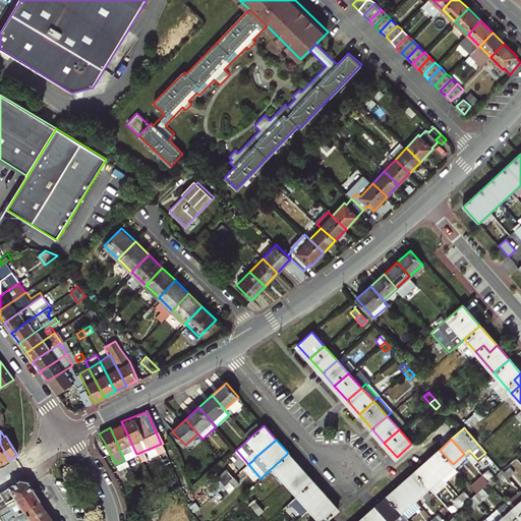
[(0,465),(9,460),(0,444),(0,465)]
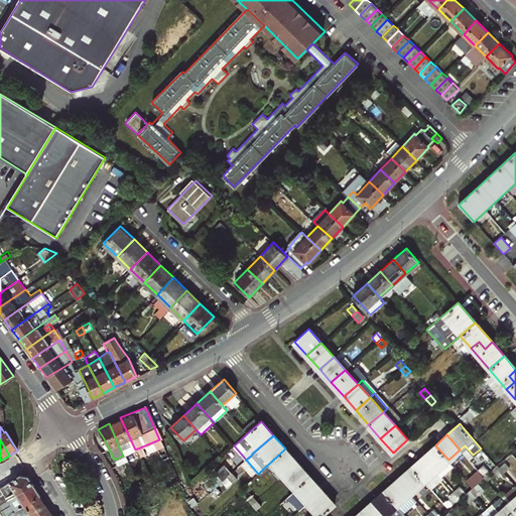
[(436,471),(448,460),(435,445),(423,456),(436,471)]
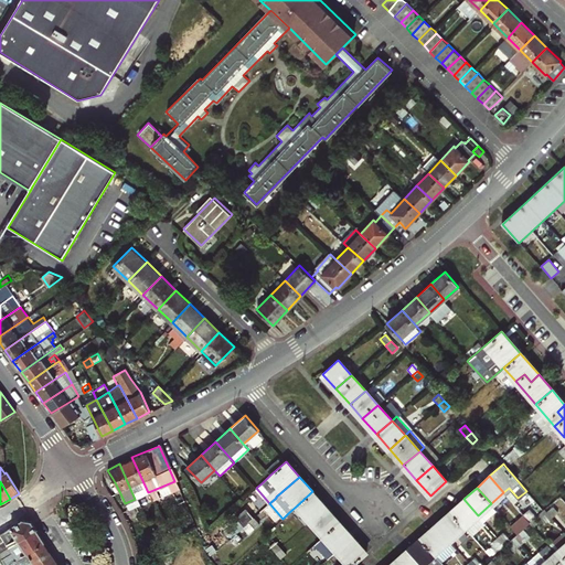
[(310,520),(326,505),(312,491),(297,505),(310,520)]
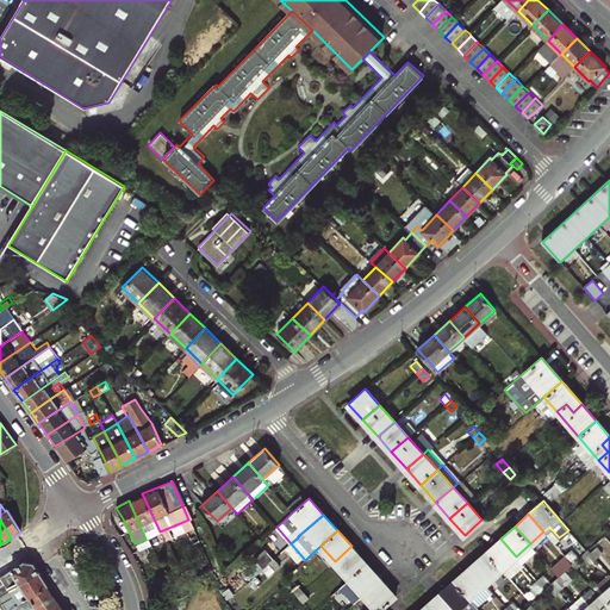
[(522,562),(516,556),(500,539),(486,552),(502,568),(508,576),(522,562)]
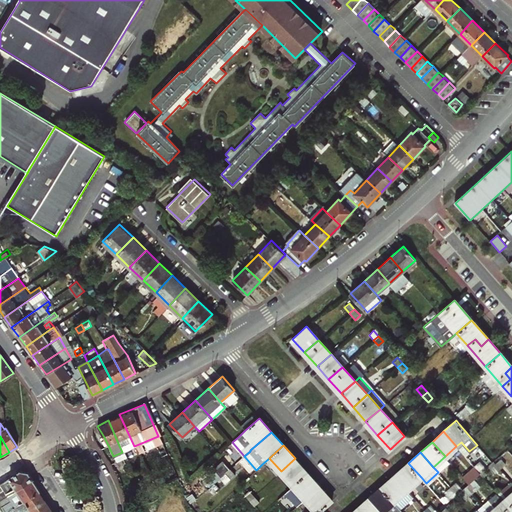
[(281,471),(293,485),(307,472),(295,458),(281,471)]
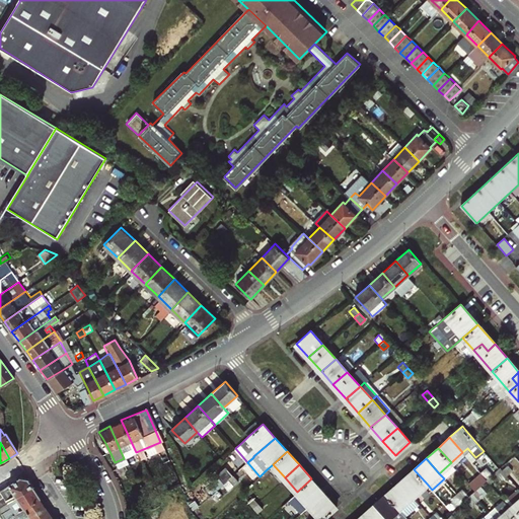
[(503,469),(507,473),(512,469),(508,464),(503,469)]
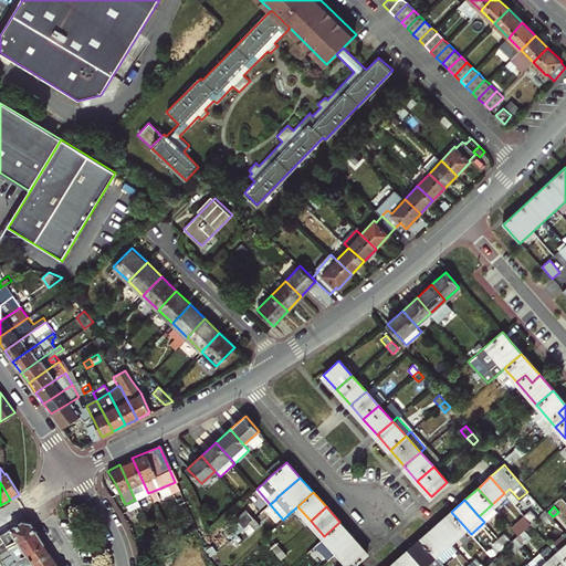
[(528,520),(534,514),(530,510),(524,515),(528,520)]
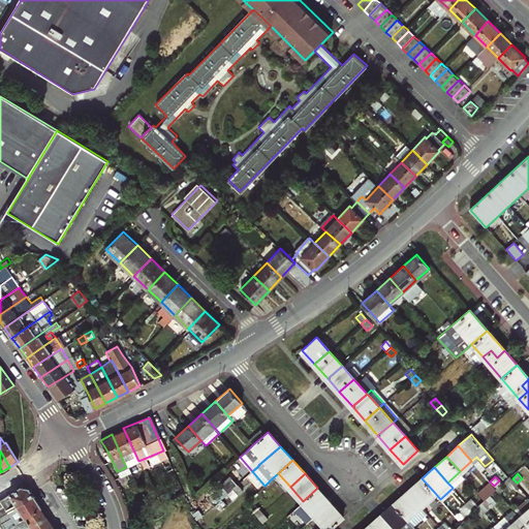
[(232,489),(238,485),(231,478),(227,483),(232,489)]
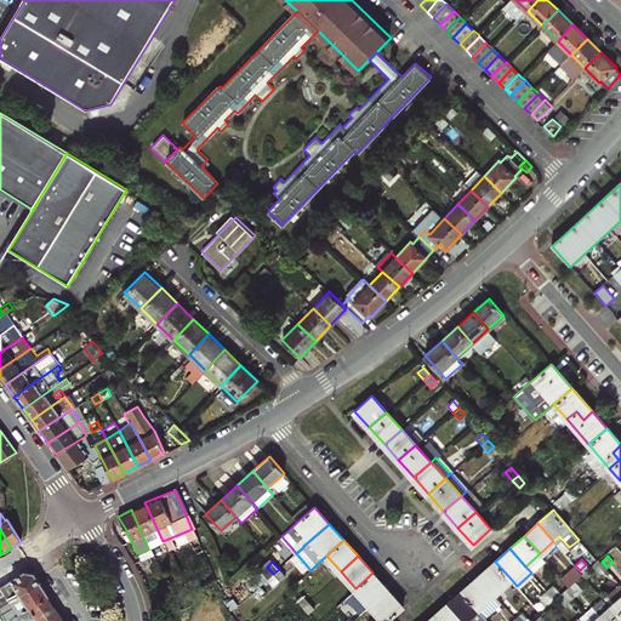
[(494,594),(511,579),(495,562),(478,576),(494,594)]
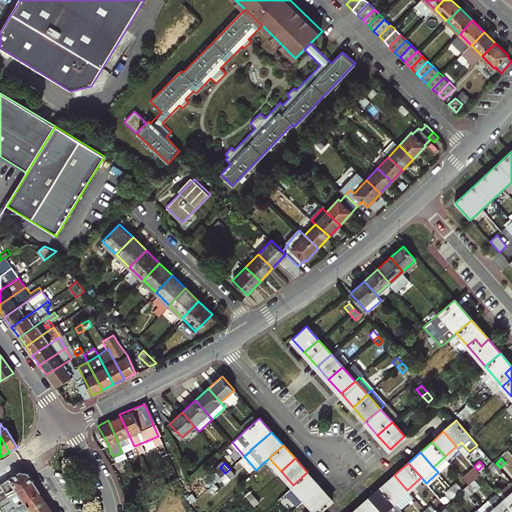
[(489,469),(493,473),(500,467),(496,463),(489,469)]
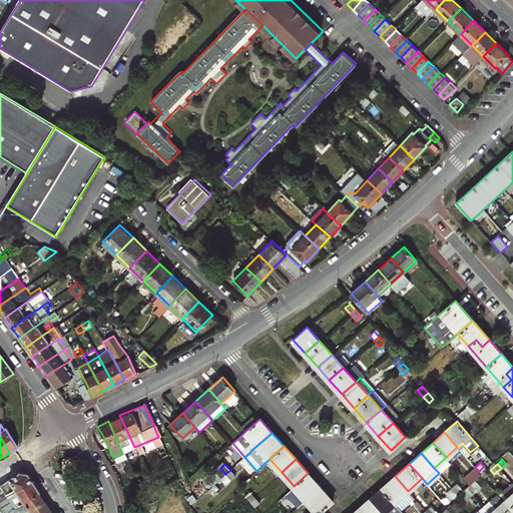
[(469,472),(473,476),(479,471),(475,467),(469,472)]
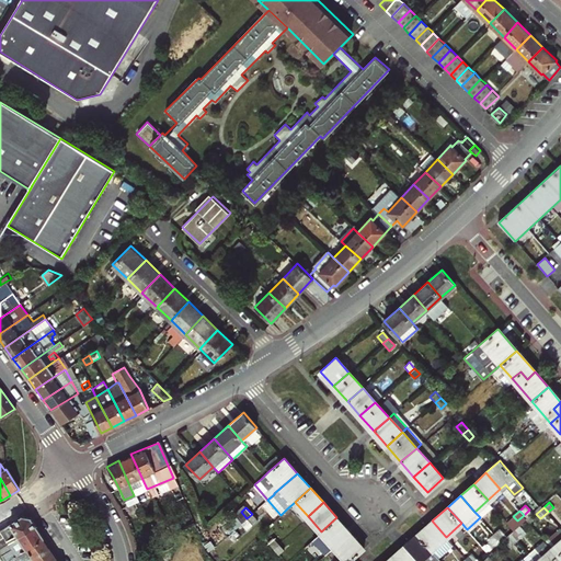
[(253,525),(258,521),(252,514),(247,518),(253,525)]
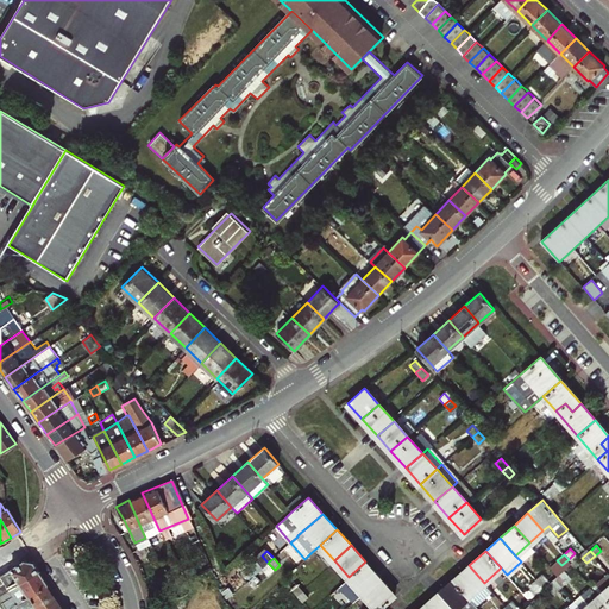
[(0,575),(0,595),(38,571),(33,563),(25,560),(0,575)]
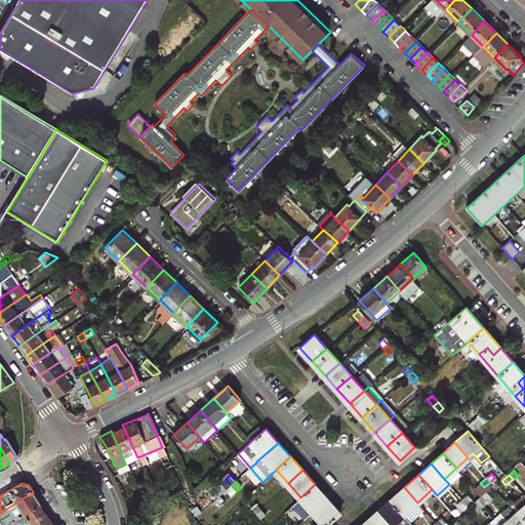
[(305,519),(313,512),(327,498),(315,484),(300,497),(292,506),(305,519)]
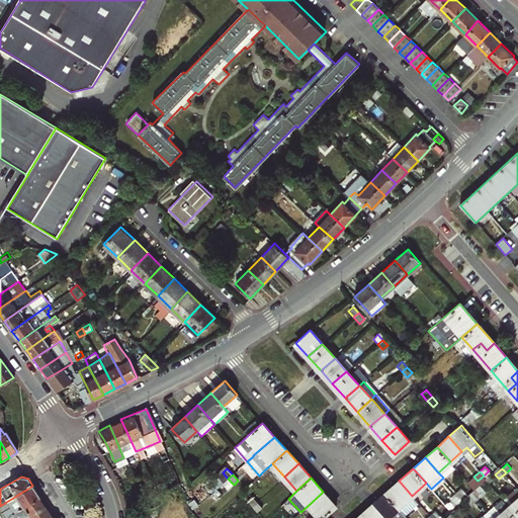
[(398,508),(412,496),(399,481),(384,493),(398,508)]
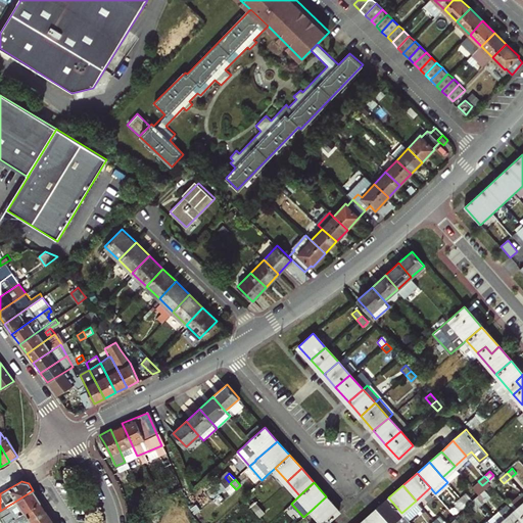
[(0,518),(0,522),(6,522),(41,502),(33,490),(0,511),(0,513),(2,517),(0,518)]
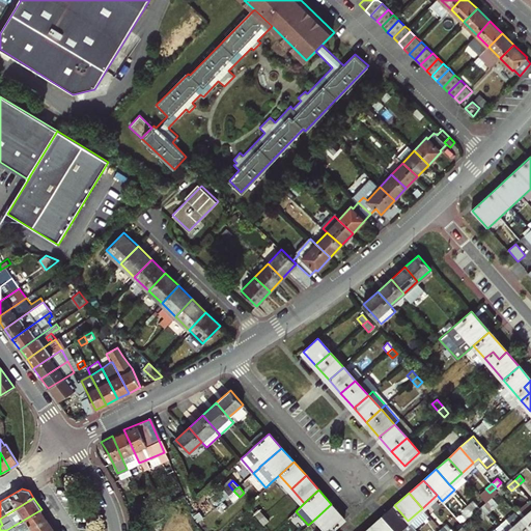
[(471,509),(477,505),(472,500),(467,505),(471,509)]
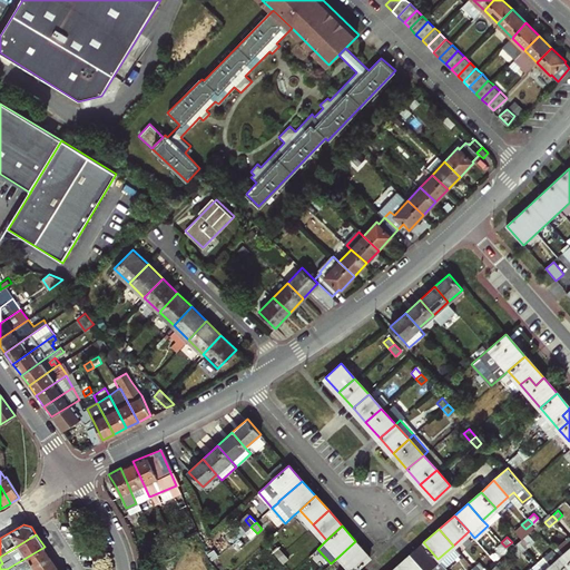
[(158,552),(170,546),(167,538),(155,544),(156,549),(158,552)]
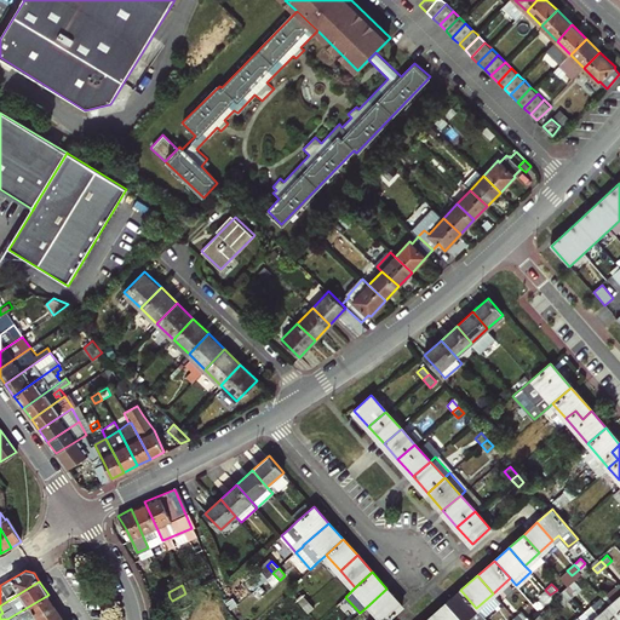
[(572,597),(579,591),(574,585),(567,591),(572,597)]
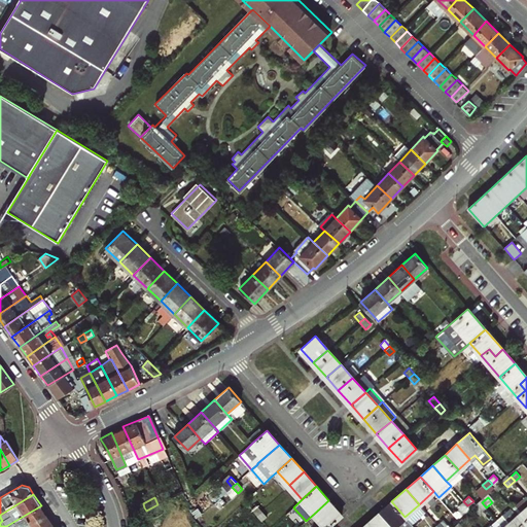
[(326,526),(327,526),(342,515),(328,500),(314,514),(326,526)]
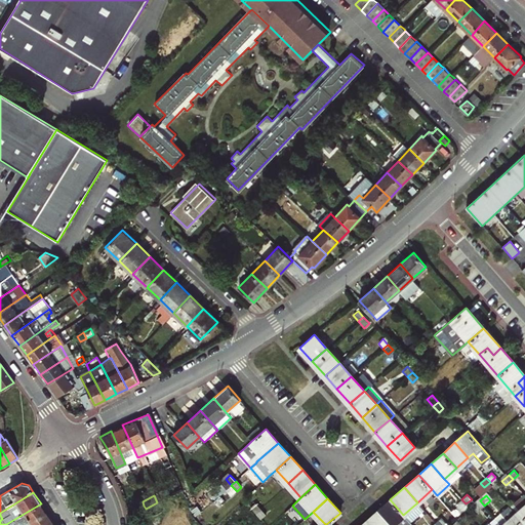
[(408,524),(411,523),(403,515),(390,499),(377,511),(389,524),(408,524)]
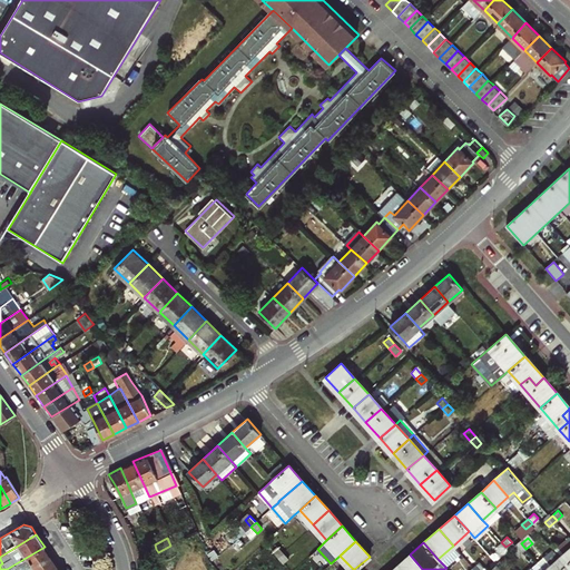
[(494,548),(499,553),(505,547),(501,542),(494,548)]
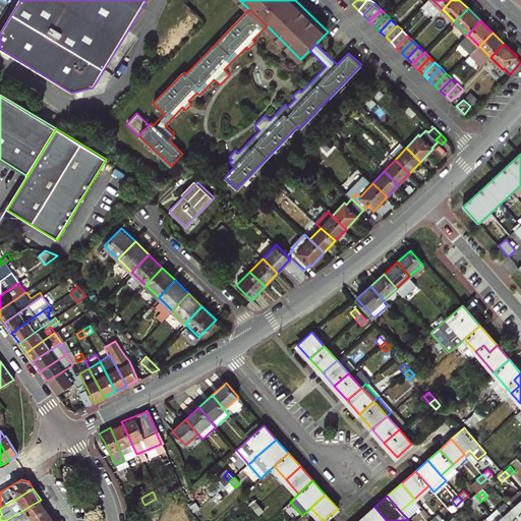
[(471,502),(475,506),(480,502),(476,497),(471,502)]
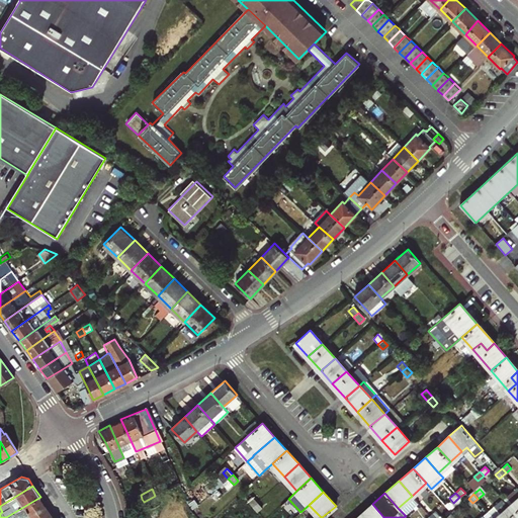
[(52,517),(54,517),(40,497),(6,517),(52,517)]
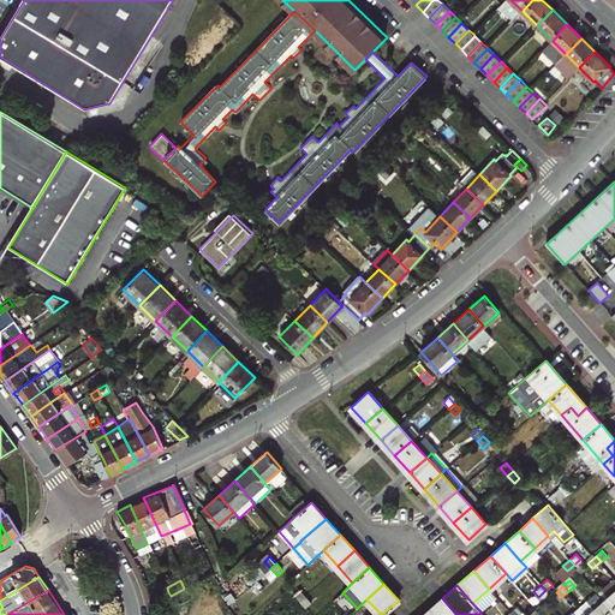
[(294,595),(299,601),(305,596),(300,590),(294,595)]
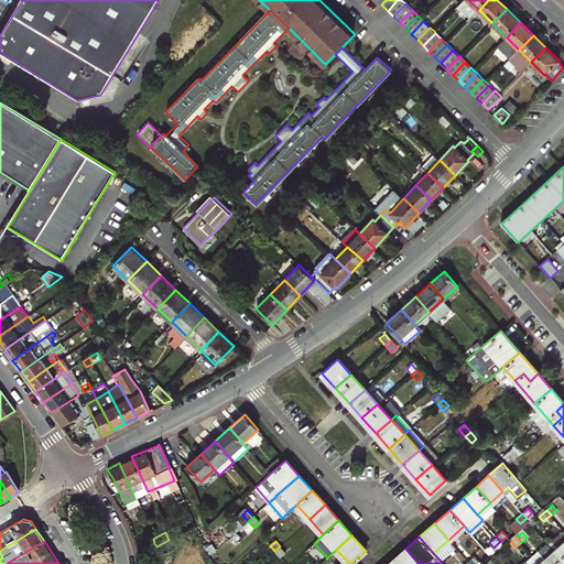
[(540,563),(563,563),(563,559),(555,550),(548,541),(532,555),(540,563)]
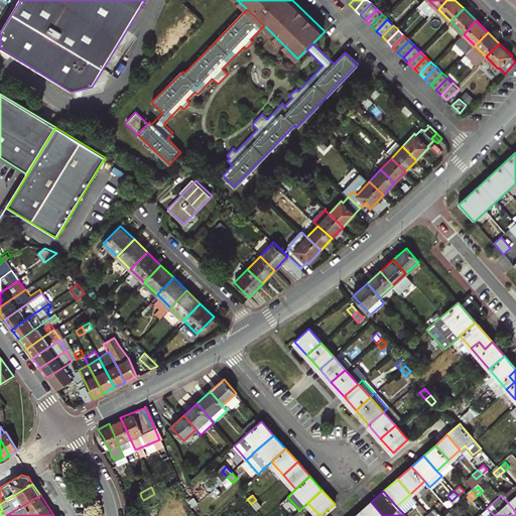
[(251,504),(256,509),(261,506),(256,500),(251,504)]
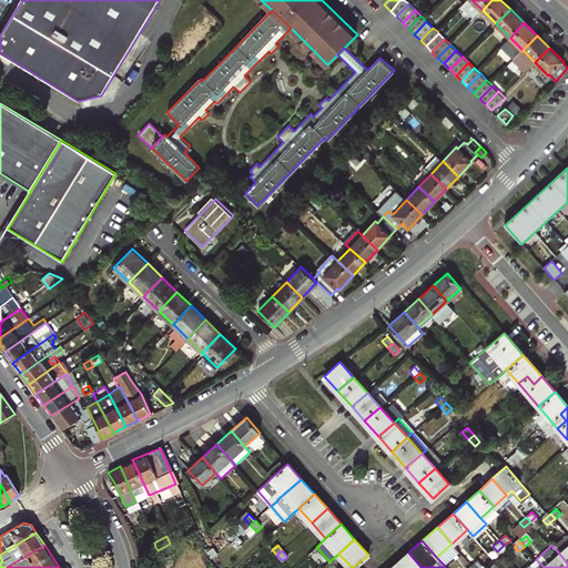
[(397,567),(421,567),(408,553),(395,565),(397,567)]
